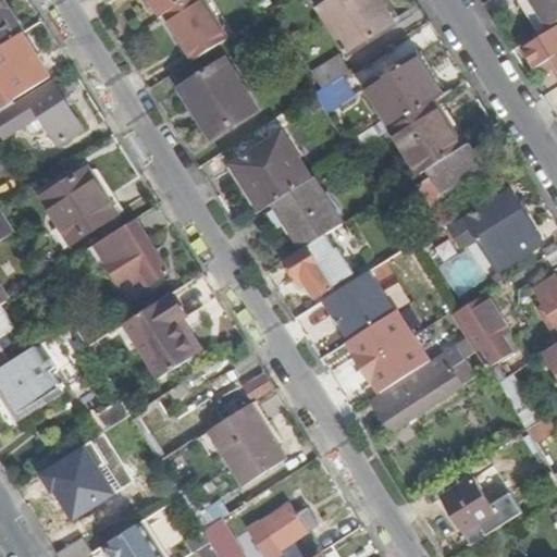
[(0,0),(0,47),(23,33),(1,0),(0,0)]
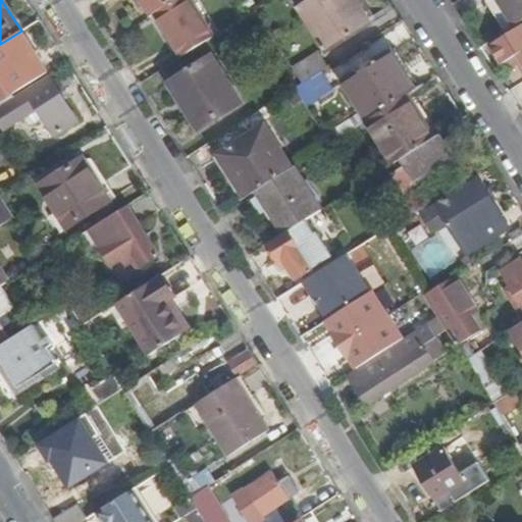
[(156,13),(175,1),(174,0),(143,0),(153,15),(156,13)]
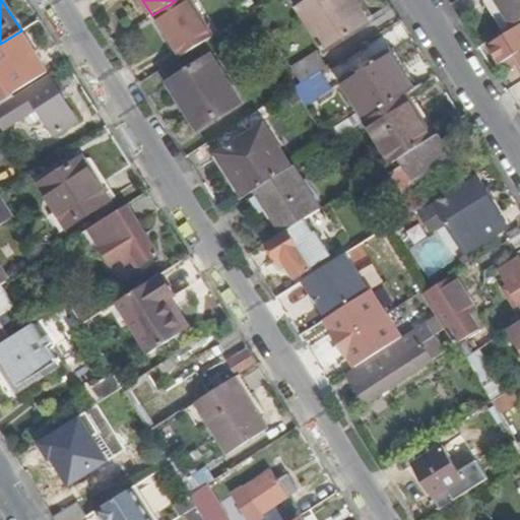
[(176,0),(175,1),(155,13),(182,56),(213,36),(189,0),(176,0)]
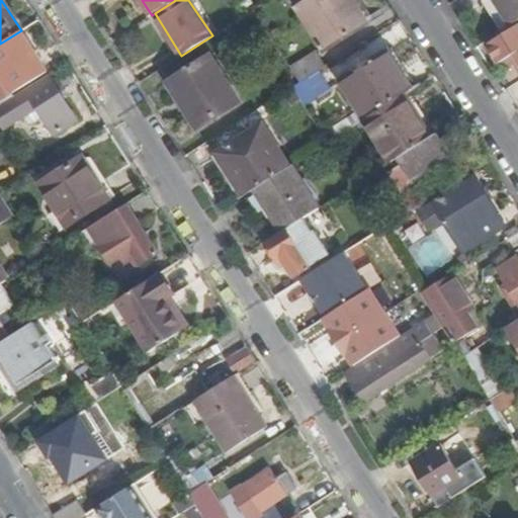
[(353,0),(306,0),(298,4),(329,50),(369,23),(353,0)]
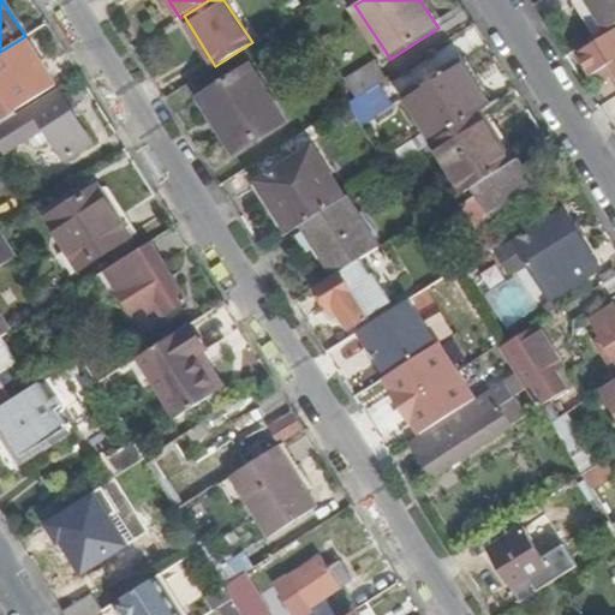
[(614,0),(575,0),(598,35),(614,24),(614,0)]
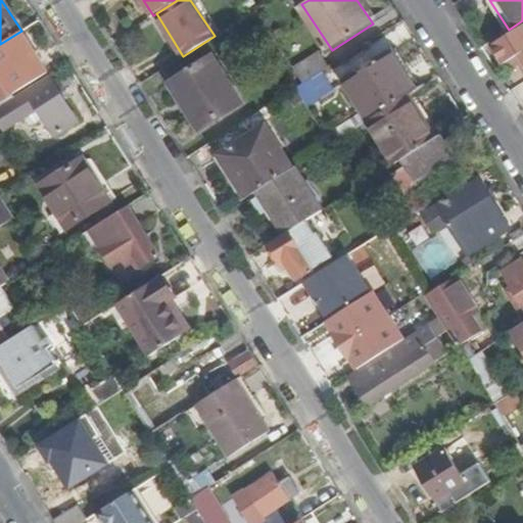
[(183,56),(162,68),(172,82),(170,84),(199,131),(243,103),(212,56),(266,22),(256,9),(247,14),(215,36),(183,56)]
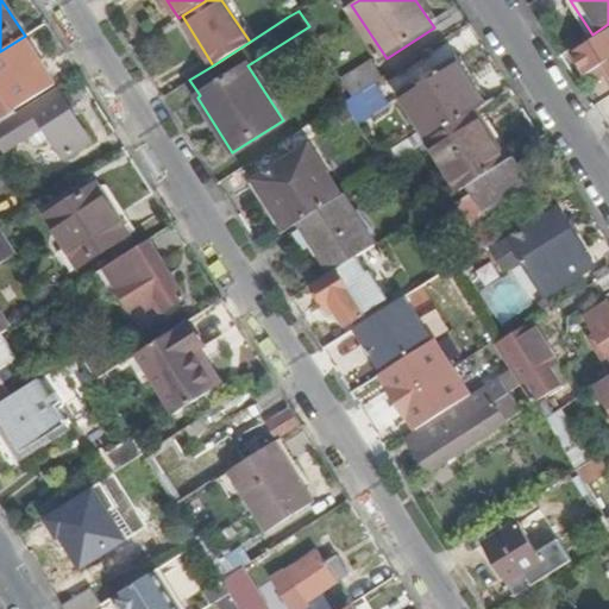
[(608,27),(573,51),(589,75),(606,64),(608,69),(608,27)]
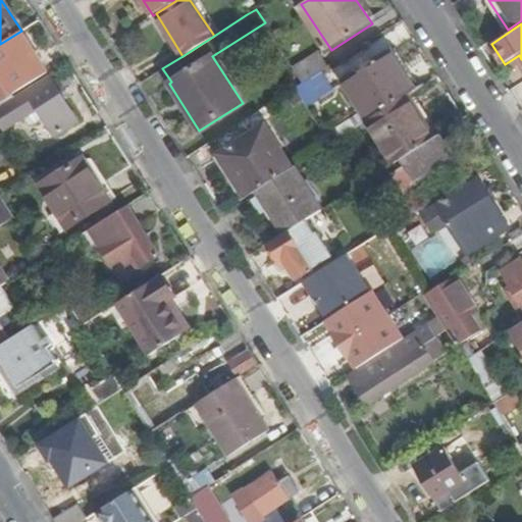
[(21,31),(0,44),(0,74),(12,94),(47,71),(21,31)]
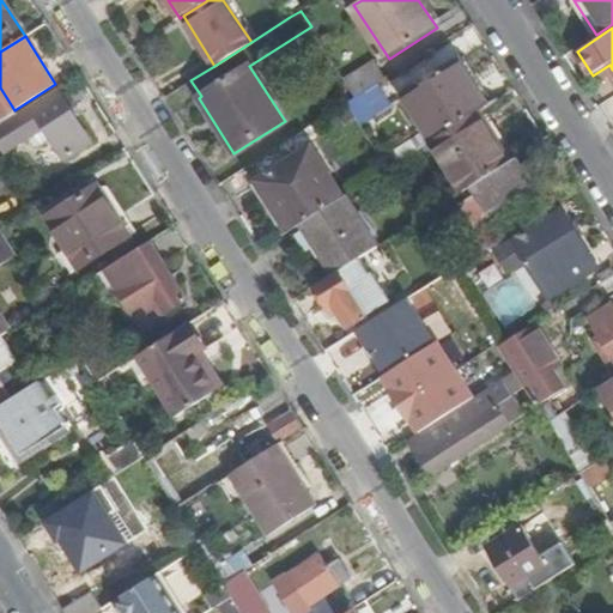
[(388,169),(431,141),(479,111),(487,105),(459,60),(402,96),(425,132),(382,159),(388,169)]
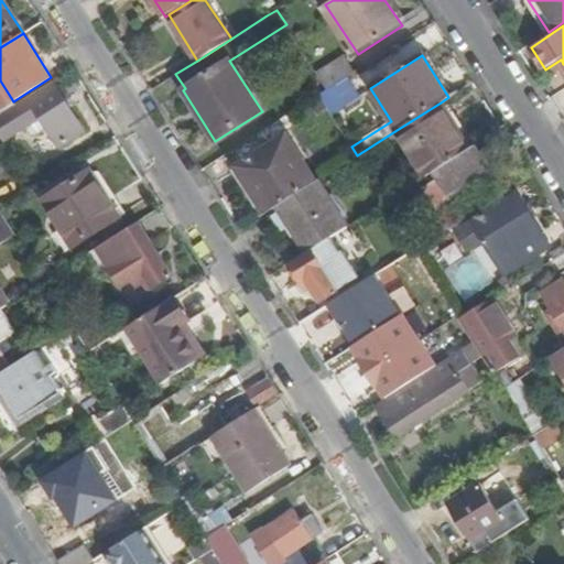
[(317,74),(327,90),(342,80),(354,73),(344,57),(317,74)]
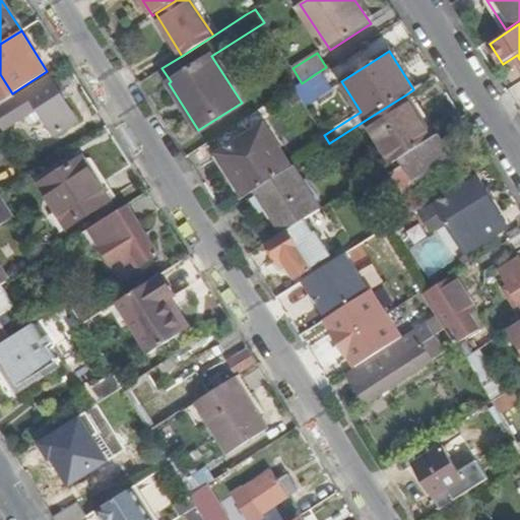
[(10,98),(0,104),(0,116),(5,125),(16,118),(17,121),(39,108),(56,135),(79,120),(49,73),(10,98)]
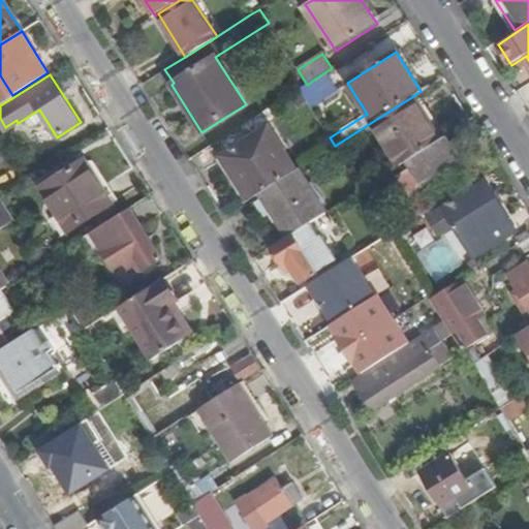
[(307,101),(308,103),(330,90),(320,75),(307,85),(300,89),(307,101)]
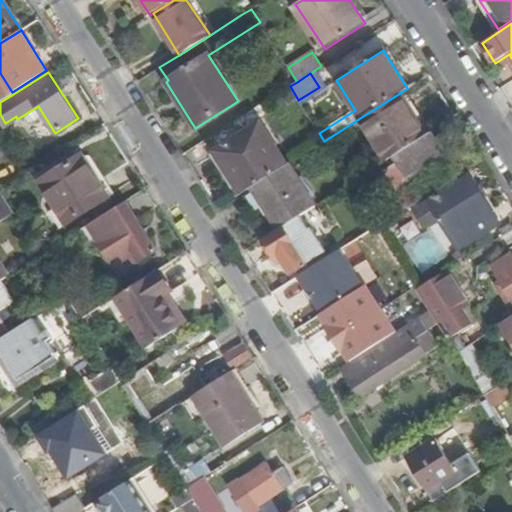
[(0,80),(0,102),(10,96),(1,80),(0,80)]
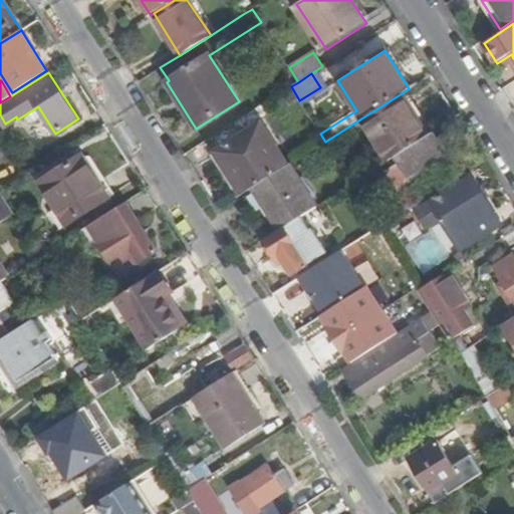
[(288,104),(298,98),(291,86),(281,93),(288,104)]
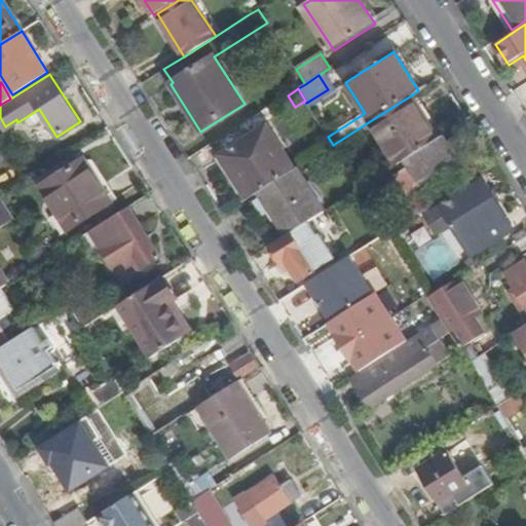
[(331,94),(328,89),(306,103),(309,108),(331,94)]
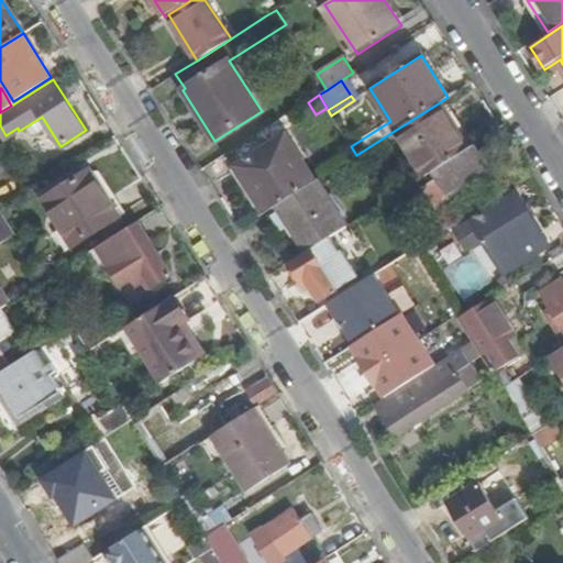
[(440,102),(396,130),(427,177),(432,173),(471,148),(440,102)]
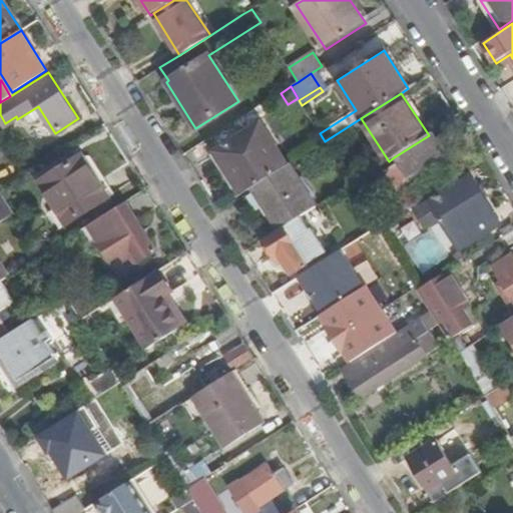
[(253,187),(289,165),(260,121),(214,150),(243,194),(253,187)]
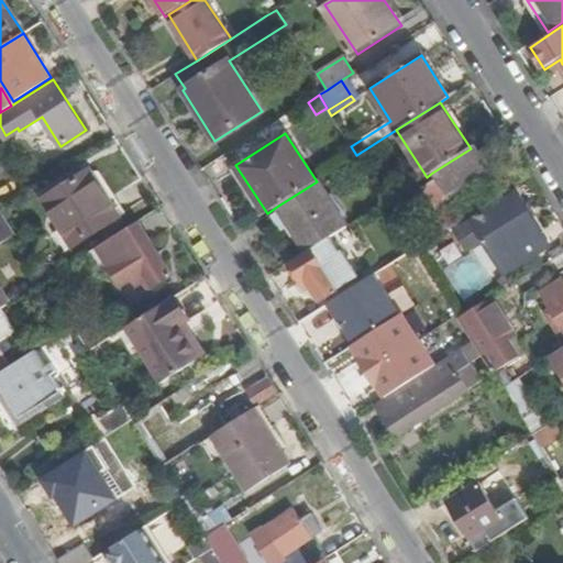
[(495,142),(489,146),(496,156),(501,153),(495,142)]
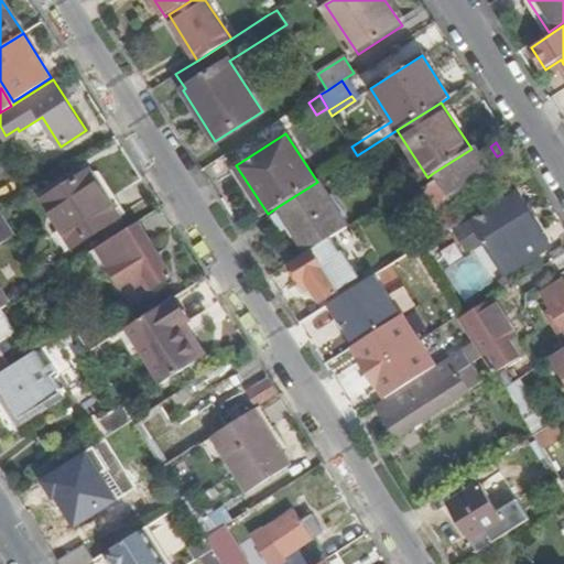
[(472,149),(433,173),(437,180),(412,197),(425,217),(429,215),(431,218),(441,213),(438,209),(505,167),(497,156),(490,147),(481,151),(477,145),(472,149)]
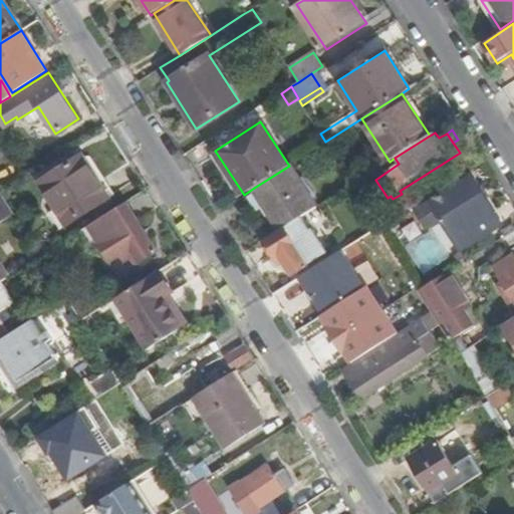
[(48,213),(58,229),(108,198),(81,155),(38,182),(55,209),(48,213)]
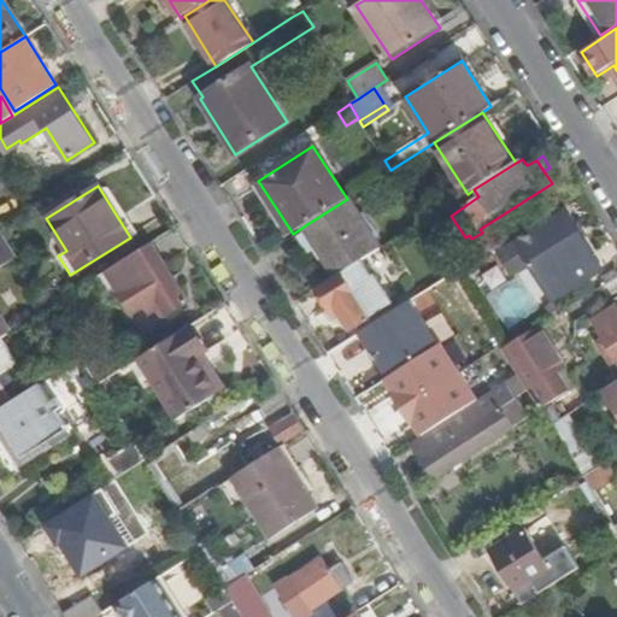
[(305,225),(338,276),(344,272),(360,262),(381,248),(348,198),(347,199),(305,225)]
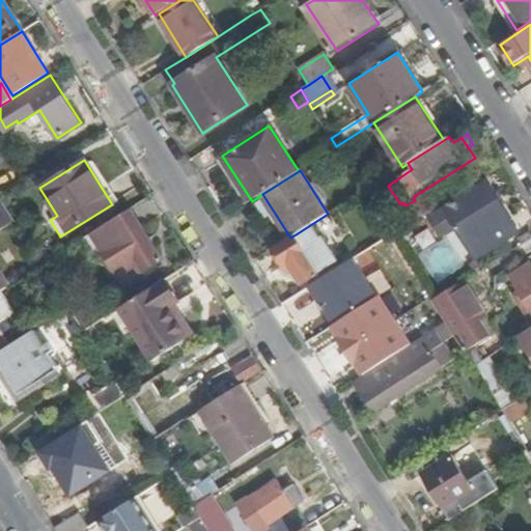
[(486,183),(430,218),(442,235),(457,225),(477,256),(518,231),(486,183)]
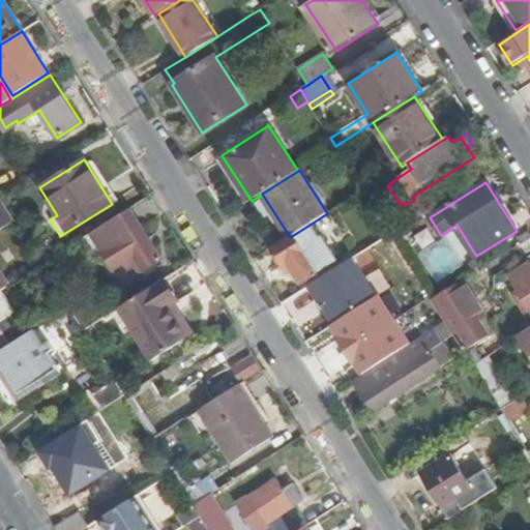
[(0,229),(15,219),(1,199),(0,197),(0,229)]
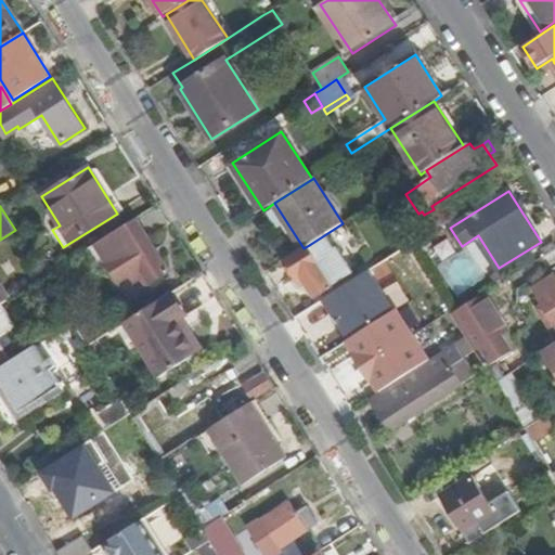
[(169,272),(136,218),(95,244),(119,282),(134,273),(144,288),(169,272)]
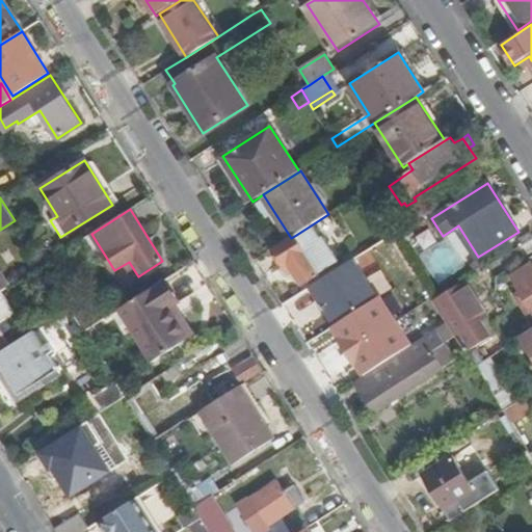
[(311,225),(296,235),(298,239),(277,251),(289,271),(294,268),(304,285),(322,273),(321,271),(337,261),(323,239),(320,241),(311,225)]
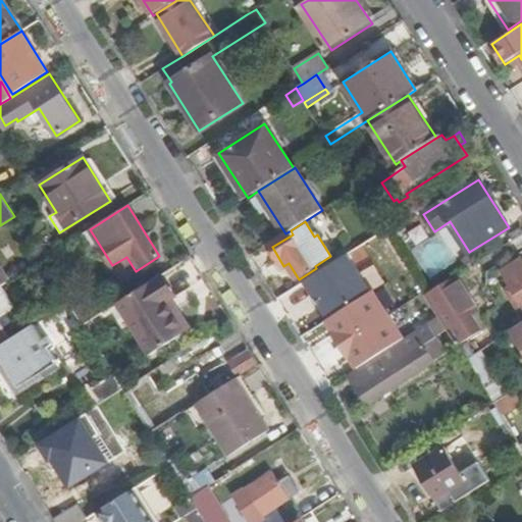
[(444,235),(415,245),(426,274),(455,264),(444,235)]
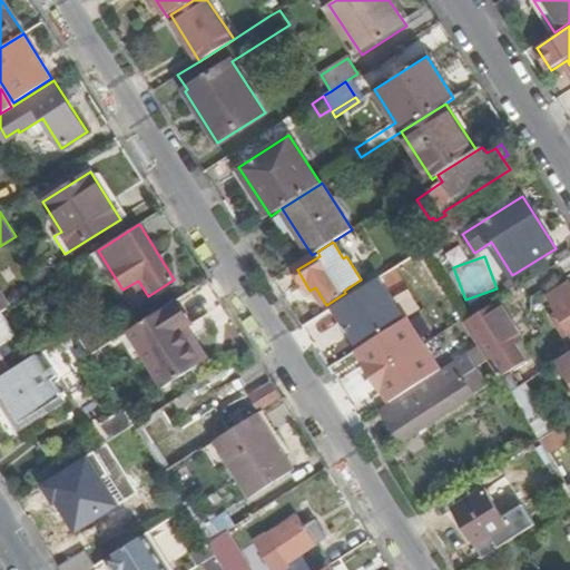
[(48,271),(40,276),(46,284),(52,279),(48,271)]
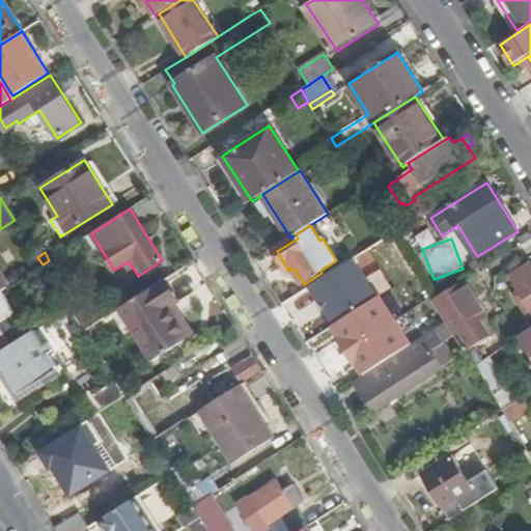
[(530,309),(530,266),(529,263),(509,276),(520,292),(514,296),(525,312),(530,309)]
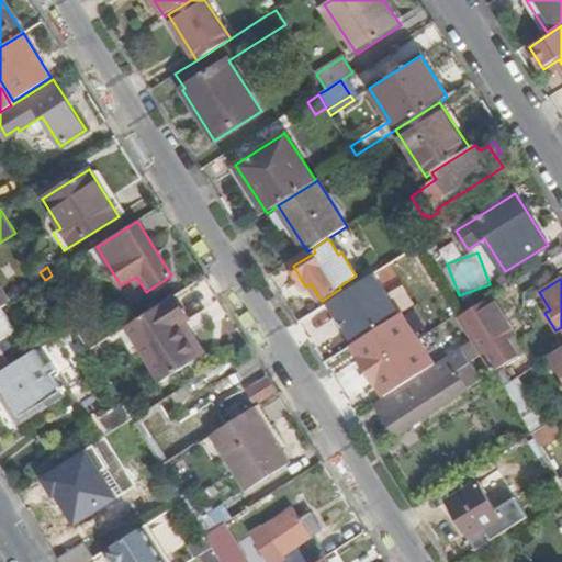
[(0,307),(1,307),(9,302),(0,287),(0,307)]
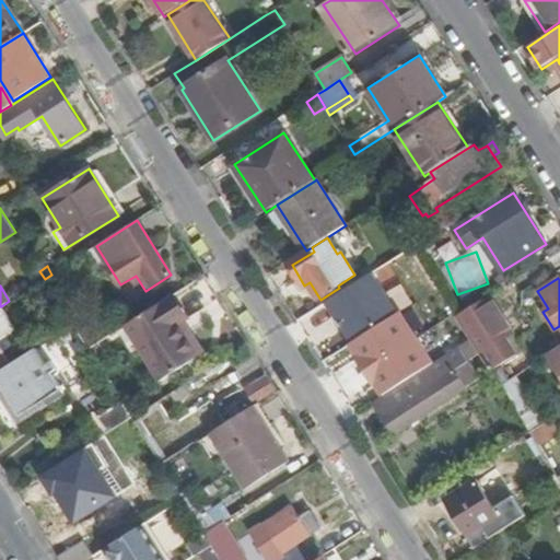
[(410,291),(362,322),(383,354),(431,324),(410,291)]
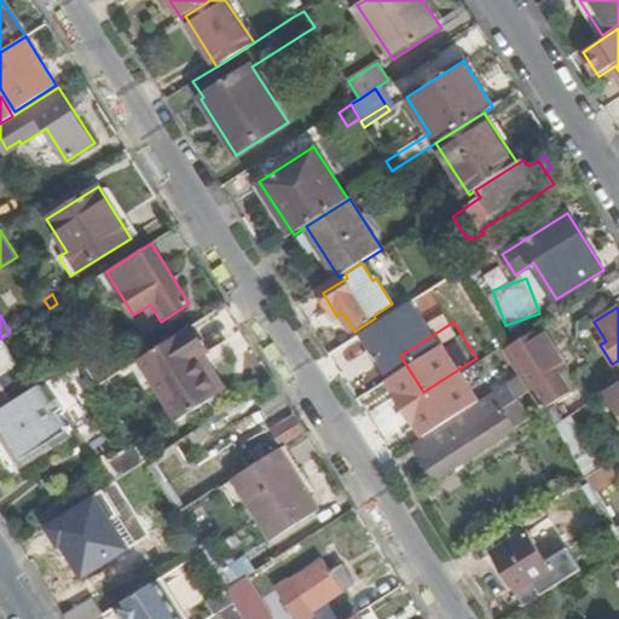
[(197,357),(203,353),(187,328),(128,365),(144,391),(155,383),(177,421),(220,394),(197,357)]
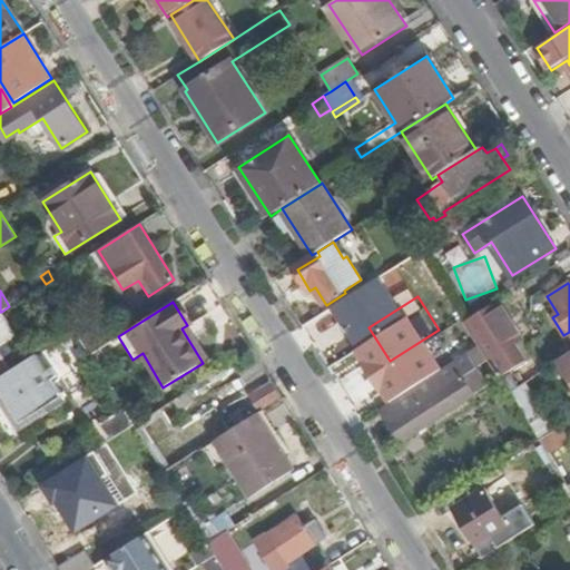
[(465,323),(480,345),(489,360),(520,340),(498,303),(465,323)]
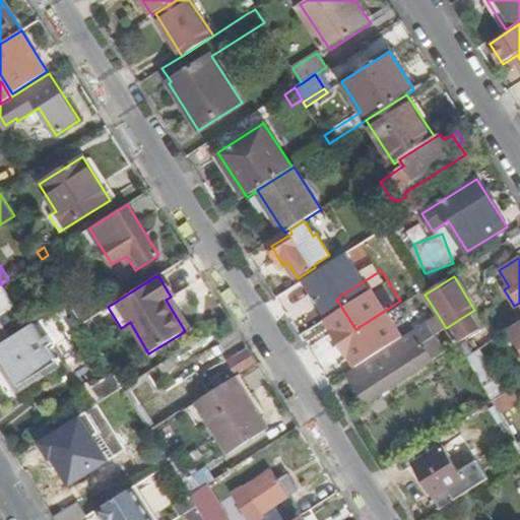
[(1,284),(0,284),(0,339),(9,333),(0,319),(0,311),(13,303),(1,284)]
